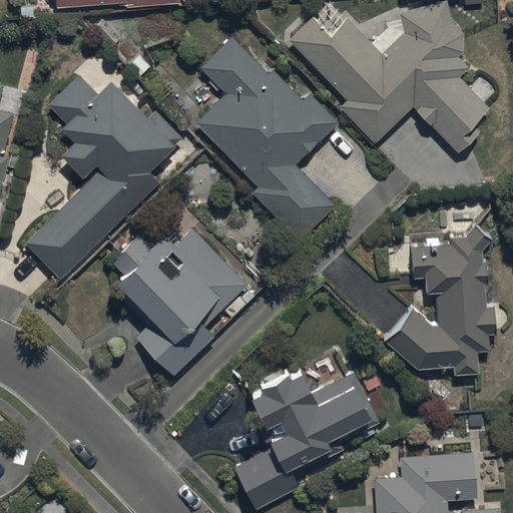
[(49,0),(50,8),(125,5),(125,9),(177,6),(176,0),(49,0)]
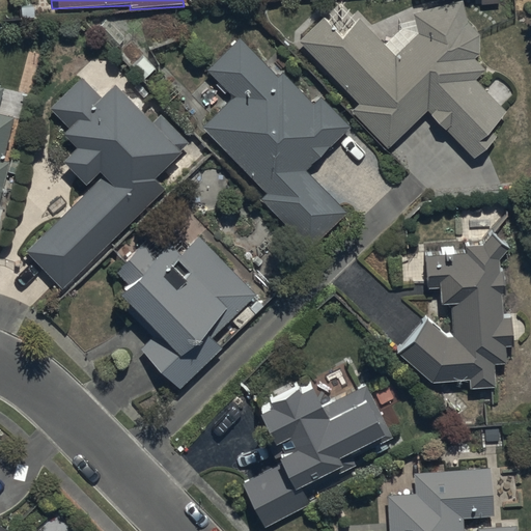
[(322,22),(297,45),(359,107),(351,115),(388,152),(425,116),(472,163),(496,140),(490,134),(508,115),(475,82),(484,74),(473,63),(478,58),(478,57),(478,56),(478,55),(479,54),(479,53),(479,52),(479,51),(479,50),(479,49),(479,48),(479,47),(479,46),(479,45),(478,44),(478,43),(478,42),(478,40),(477,39),(477,38),(477,37),(476,36),(476,35),(475,34),(475,33),(474,32),(474,31),(473,31),(472,30),(472,29),(471,28),(470,27),(469,27),(469,26),(468,26),(467,25),(463,4),(413,15),(417,36),(399,52),(390,42),(384,47),(359,20),(338,38),(322,22)]
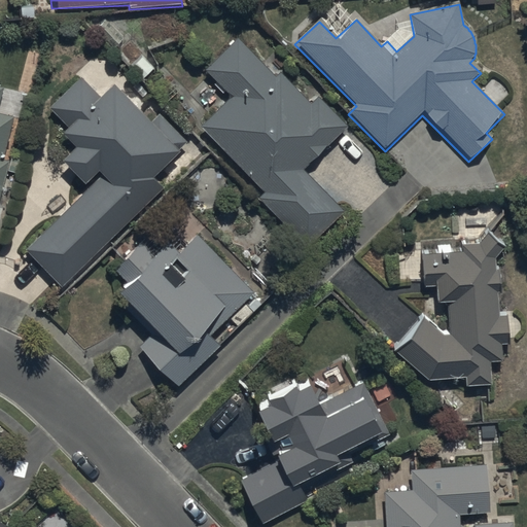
[(236,40),(203,71),(231,101),(201,130),(262,195),(258,199),(306,248),(342,214),(304,173),(348,131),(317,98),(308,106),(277,73),(272,78),(236,40)]
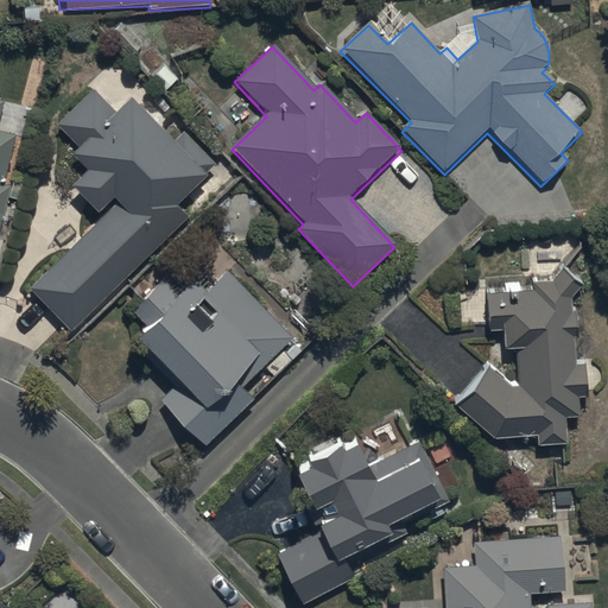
[(29,290),(70,333),(188,219),(177,208),(217,169),(182,132),(170,143),(130,100),(115,114),(93,90),(55,126),(77,150),(70,157),(84,172),(68,189),(100,221),(29,290)]
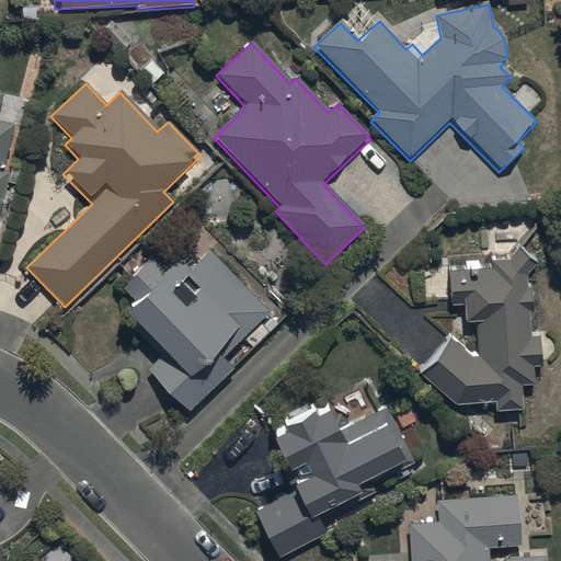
[(0,204),(9,172),(3,171),(14,126),(0,122),(0,110),(4,95),(0,94),(0,204)]
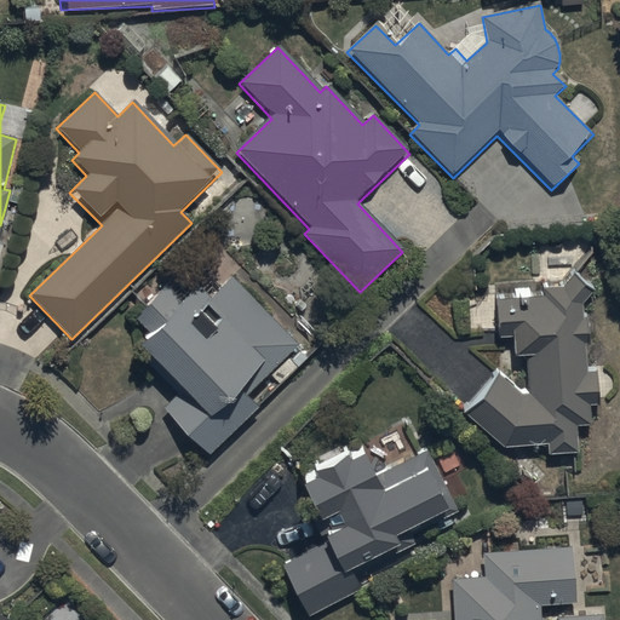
[(464,414),(504,449),(547,448),(547,458),(578,457),(577,429),(591,428),(590,408),(597,408),(595,369),(587,371),(586,348),(587,348),(586,319),(583,320),(581,305),(591,294),(572,279),(562,290),(546,290),(546,297),(529,297),(529,287),(514,287),(515,300),(497,300),(497,328),(514,327),(515,357),(528,357),(528,396),(522,396),(499,375),(464,414)]
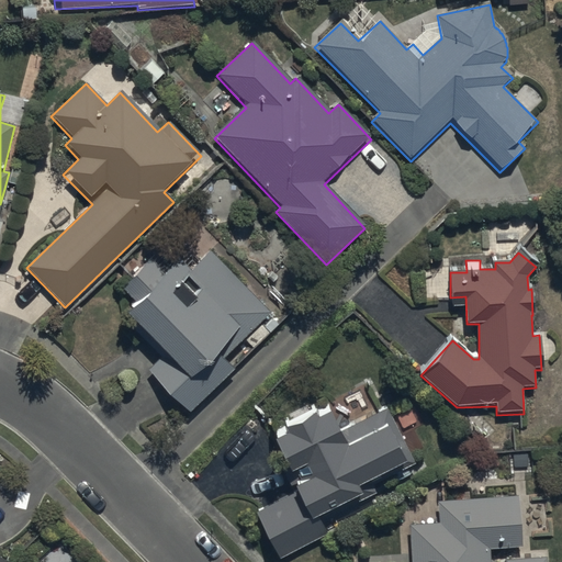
[(120,293),(133,306),(121,318),(163,360),(147,374),(189,417),(234,371),(225,362),(245,343),(254,350),(278,326),(271,318),(273,316),(210,254),(189,273),(178,261),(164,276),(150,262),(120,293)]
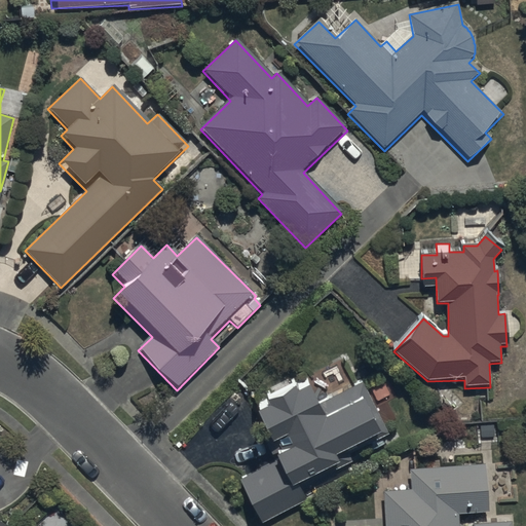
[(238,471),(263,518),(303,497),(294,481),(335,459),(332,453),(375,431),(366,413),(376,408),(361,377),(314,401),(306,383),(256,409),(270,438),(284,431),(290,445),(238,471)]
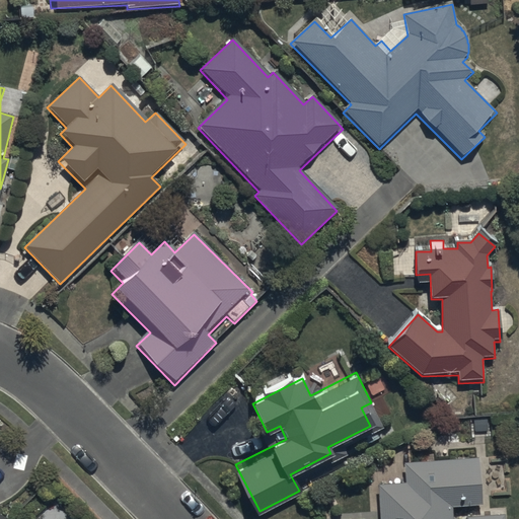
[(508,518),(508,506),(464,508),(465,513),(454,514),(453,498),(482,497),(480,460),(404,463),(405,485),(377,486),(378,518),(508,518)]
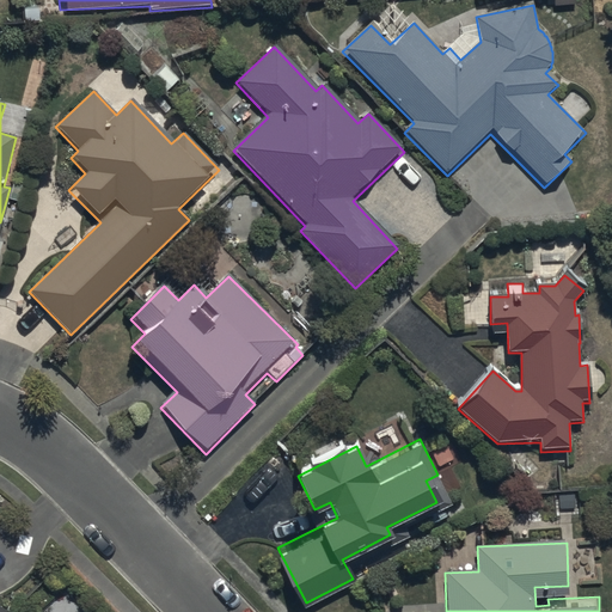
[(0,611),(11,603),(0,589),(0,611)]
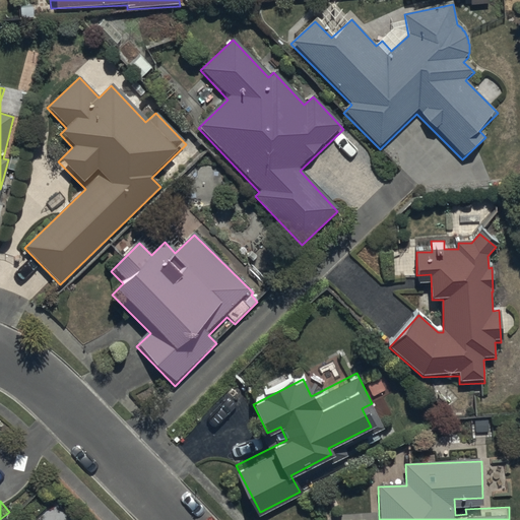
All buildings are outlined.
